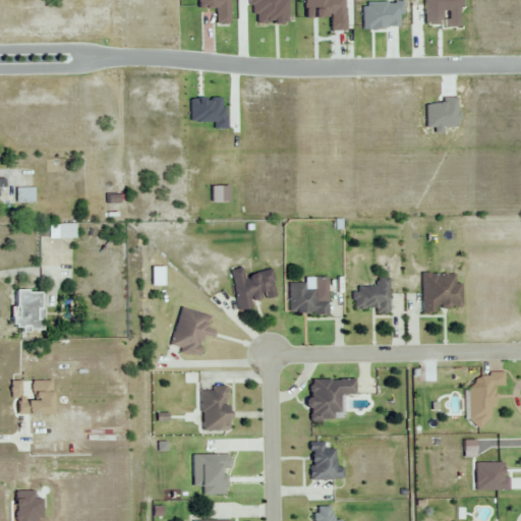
[(32,188),(14,188),(14,203),(32,203),(32,188)]
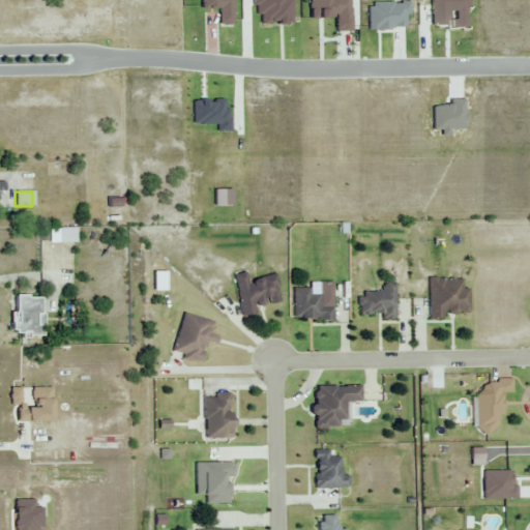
[(240,316),(255,314),(254,306),(280,302),(275,276),(246,281),(245,273),(233,274),(240,316)]
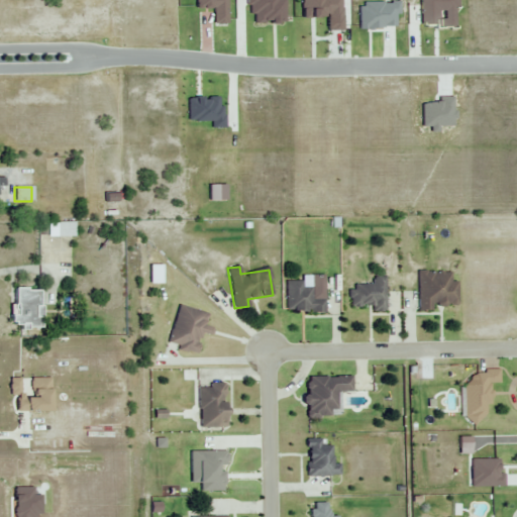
[(417,272),(417,311),(431,312),(432,306),(455,307),(455,281),(450,281),(450,272),(417,272)]
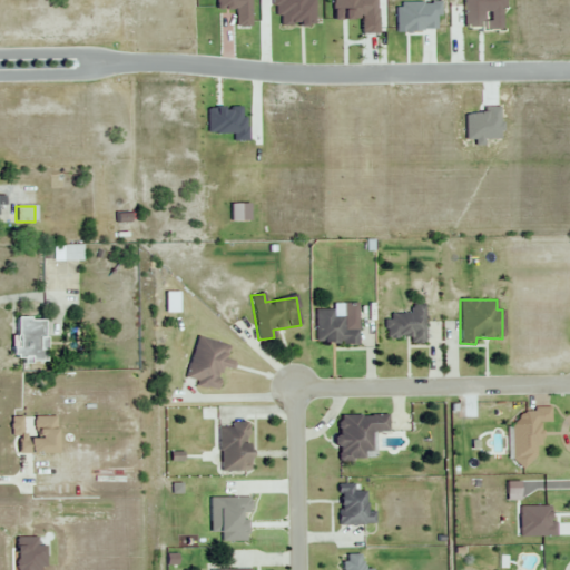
[(315,344),(357,344),(356,304),(342,305),(342,313),(333,313),(333,310),(314,310),(315,344)]
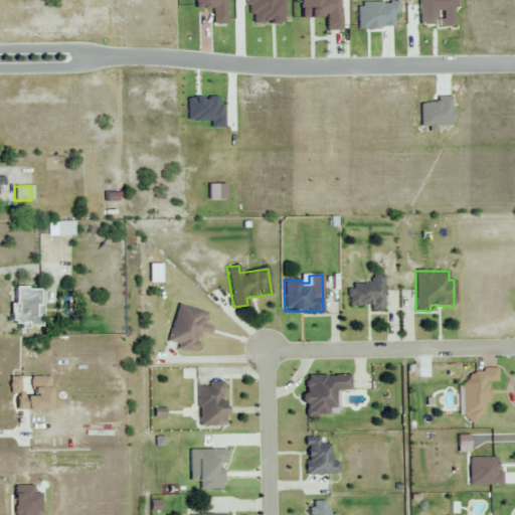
[(382,310),(382,276),(370,276),(370,284),(349,284),(349,306),(369,306),(369,310),(382,310)]
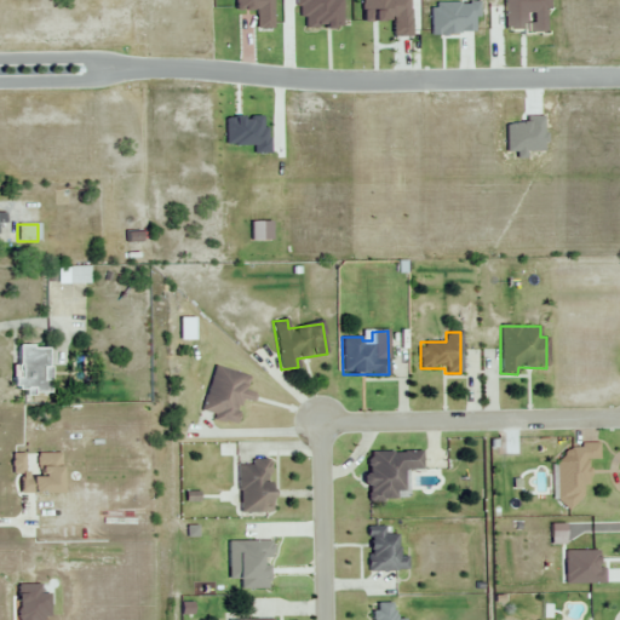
[(47,346),(16,346),(15,392),(47,392),(47,346)]
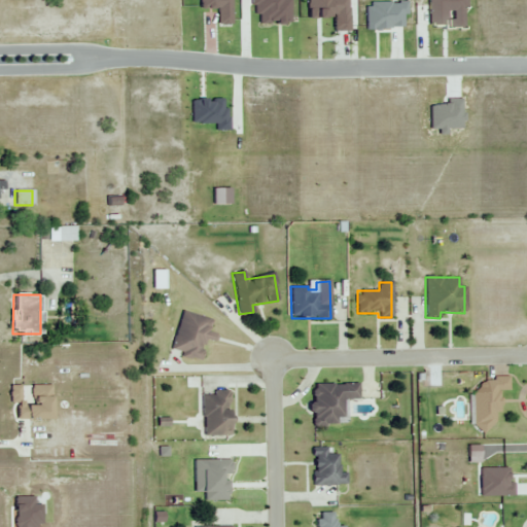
[(207,332),(210,320),(181,311),(170,351),(198,359),(203,341),(210,343),(213,335),(207,332)]
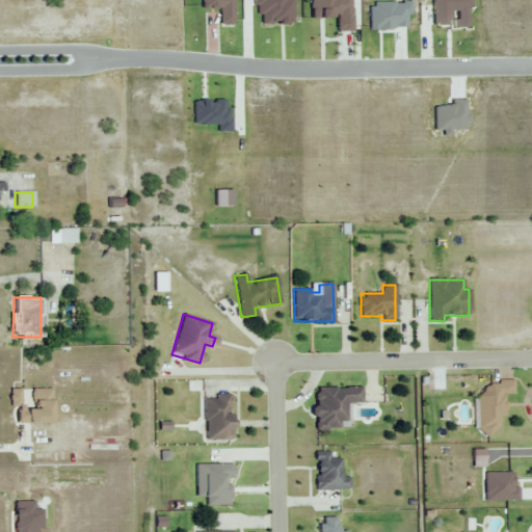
[(512,394),(512,381),(489,381),(489,397),(477,397),(478,432),(502,432),(501,394),(512,394)]
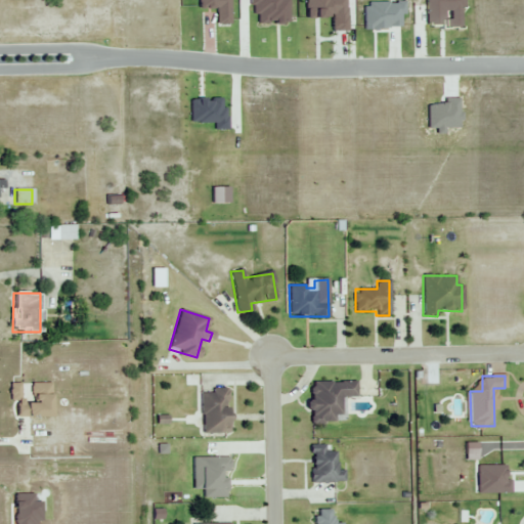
[(339,397),(355,397),(354,382),(309,382),(309,424),(339,423),(339,397)]
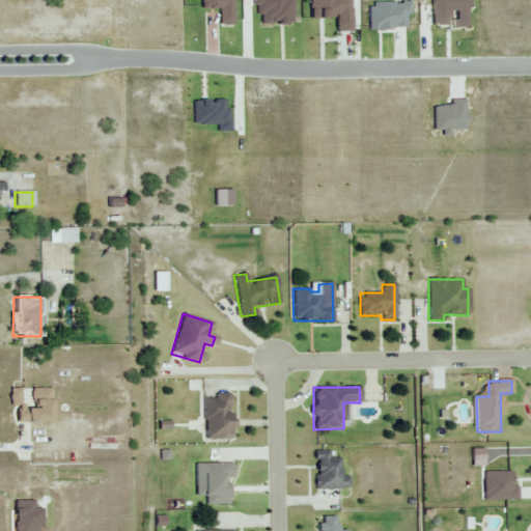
[(202,439),(229,439),(229,394),(202,394),(202,439)]
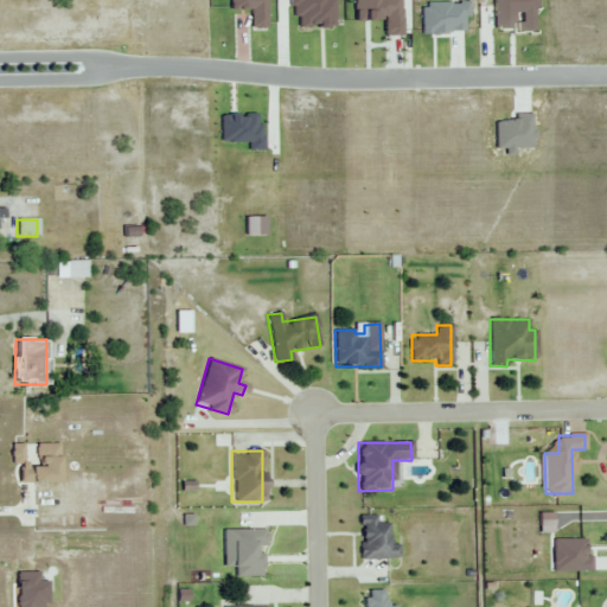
[(398,558),(398,547),(387,547),(385,516),(358,517),(360,560),(398,558)]
